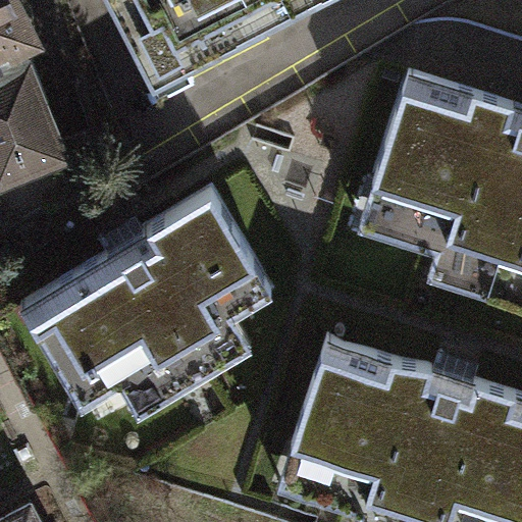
[(47,50),(24,0),(0,0),(0,181),(67,155),(29,62),(47,50)]
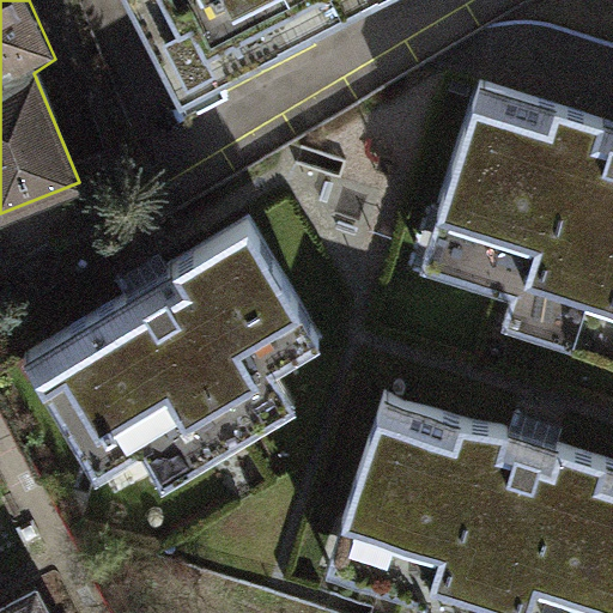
[(125,0),(170,93),(182,87),(188,99),(222,83),(213,65),(349,0),(125,0)]
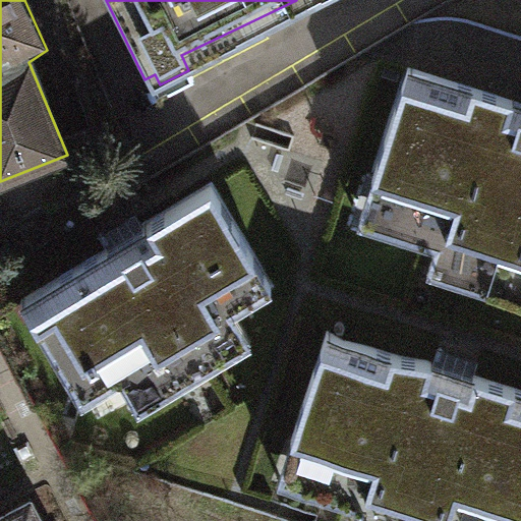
[(520,107),(409,72),(359,231),(433,253),(424,281),(520,310),(520,107)]
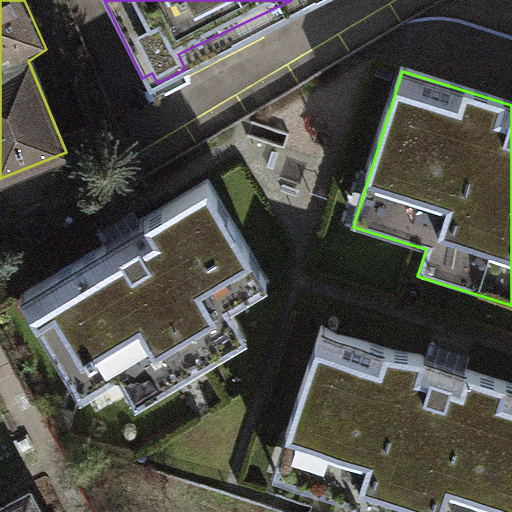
[(268,280),(208,182),(20,296),(85,403),(127,378),(142,402),(254,334),(234,301),(268,280)]
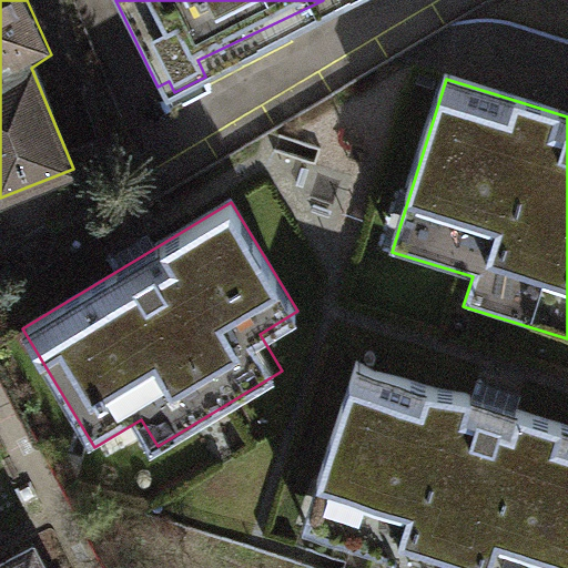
[(567,567),(567,428),(357,361),(301,528),(375,554),(369,567),(567,567)]
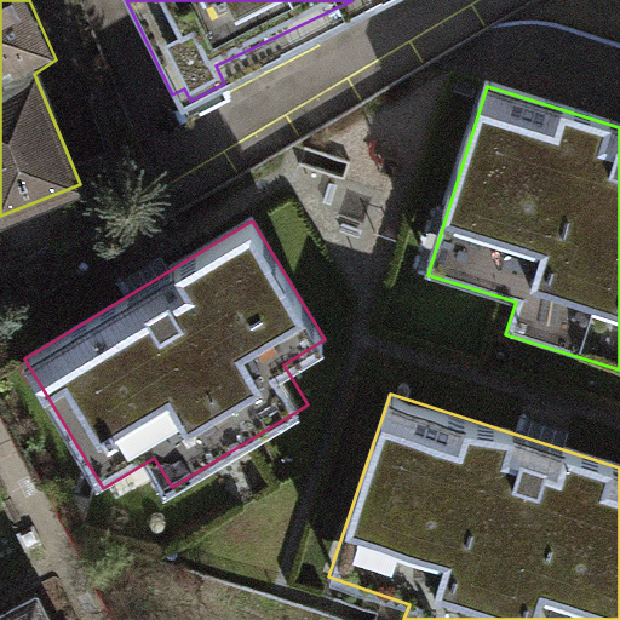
[(49,619),(38,597),(0,616),(0,619),(49,619)]
